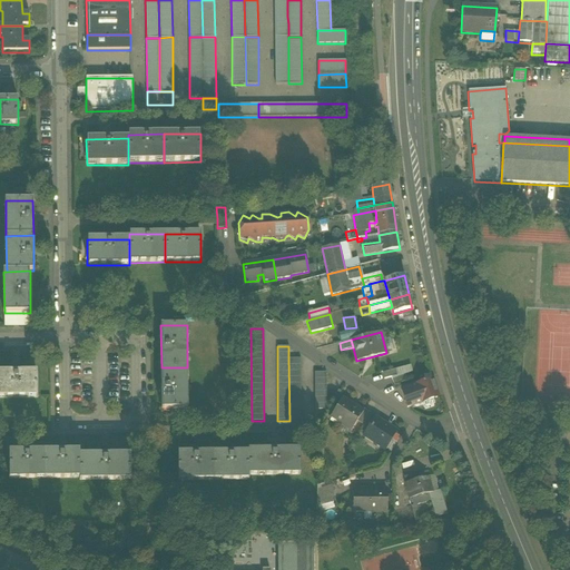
[(301,359),(288,359),(290,421),(290,426),(301,426),(301,359)]
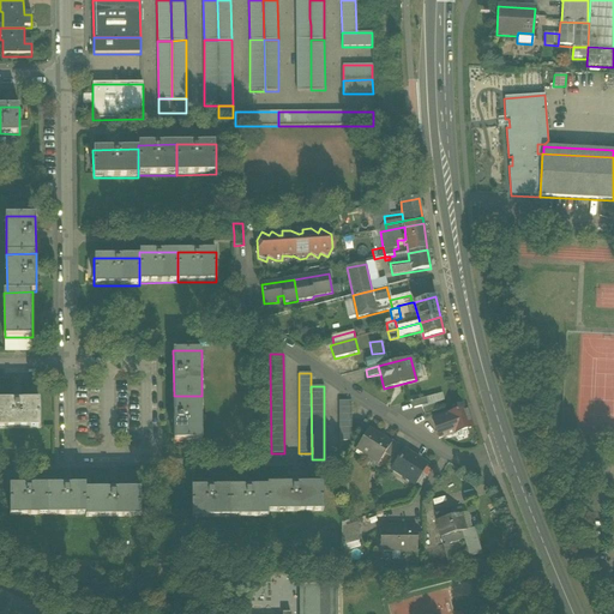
[(202,441),(202,396),(174,396),(174,441),(202,441)]
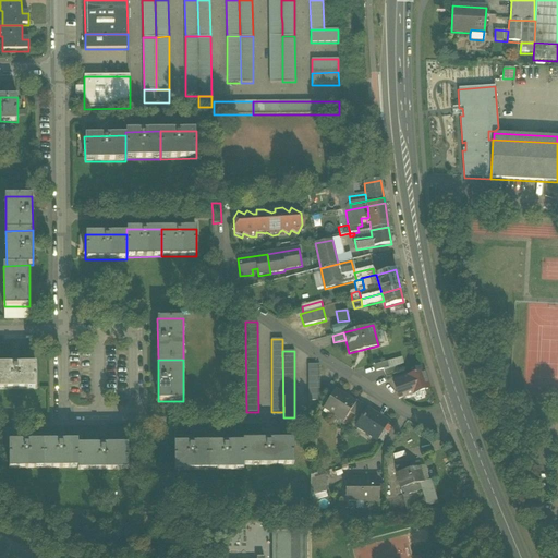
[(375,365),(376,372),(389,368),(387,362),(375,365)]
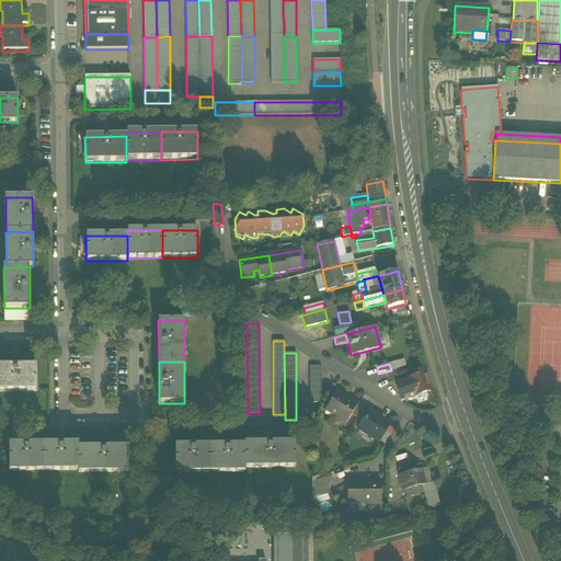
[(36,367),(0,366),(0,392),(36,392),(36,367)]
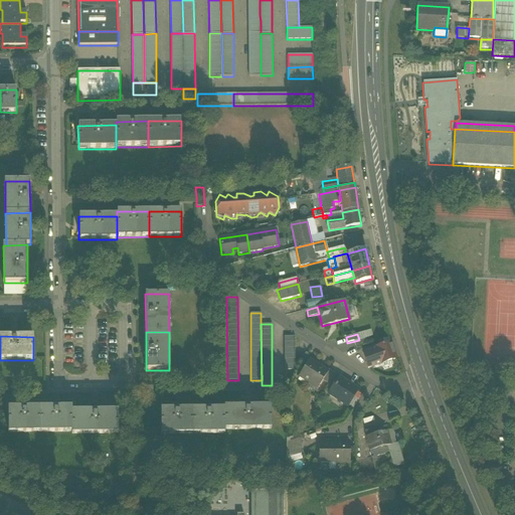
[(285,370),(295,370),(295,337),(284,337),(285,370)]
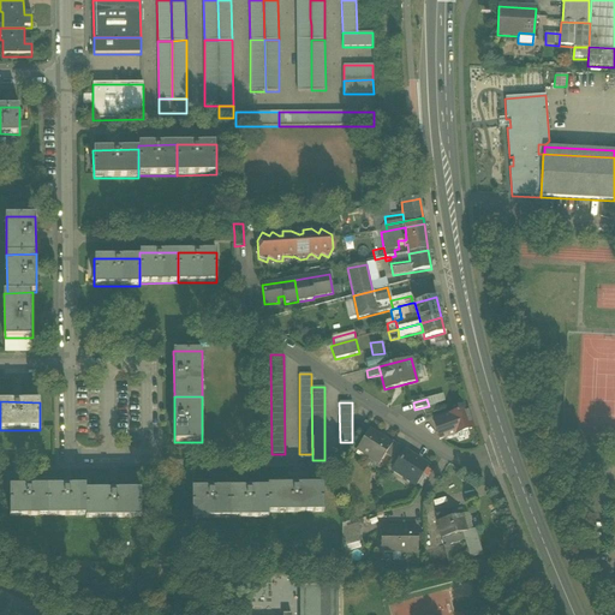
[(423,410),(425,417),(439,412),(436,405),(423,410)]
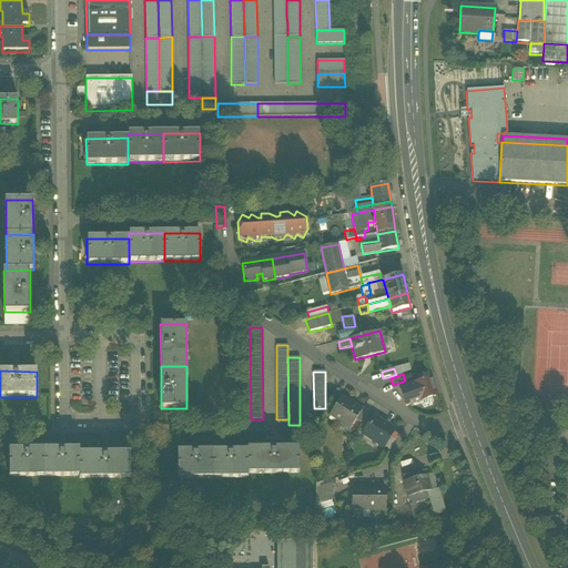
[(430,377),(414,384),(419,402),(436,395),(432,378),(430,377)]
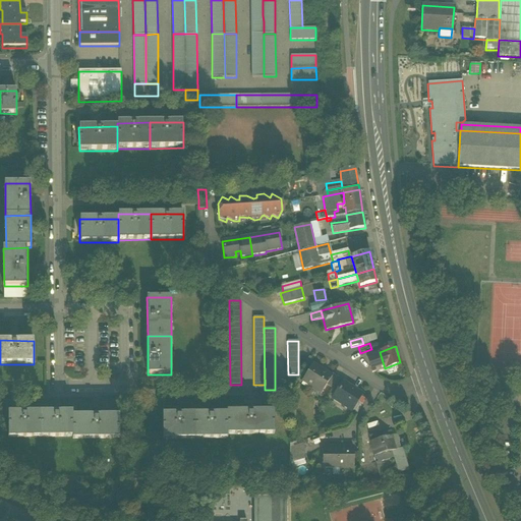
[(375,371),(385,368),(380,352),(366,356),(370,368),(375,371)]
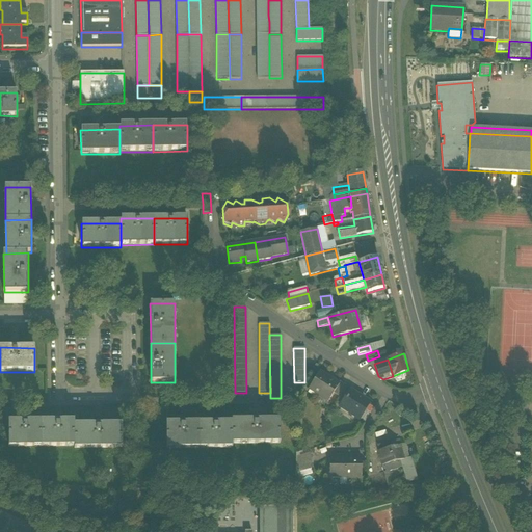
[(320,394),(329,400),(333,394),(339,384),(338,384),(334,381),(331,383),(325,379),(327,377),(319,372),(309,389),(319,395),(320,394)]
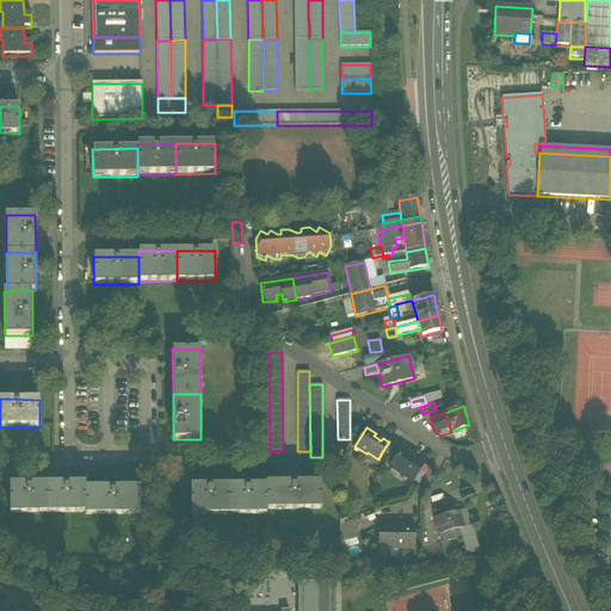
[(382,452),(388,456),(396,444),(390,440),(389,439),(388,442),(389,442),(382,452)]
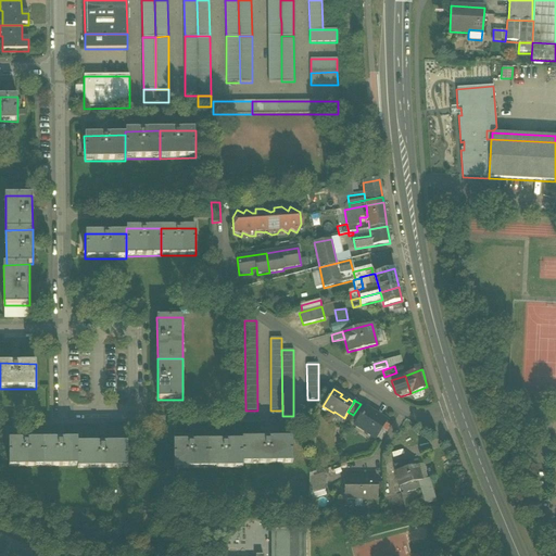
[(367,408),(361,404),(353,415),(353,416),(358,419),(365,409),(366,409),(367,408)]
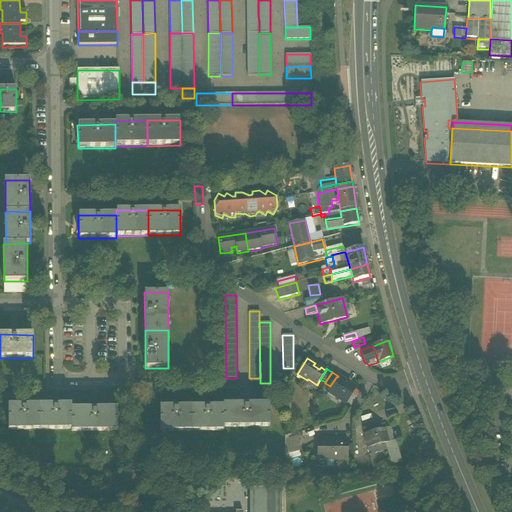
[(326,392),(344,403),(353,388),(337,377),(336,377),(330,386),(326,392)]
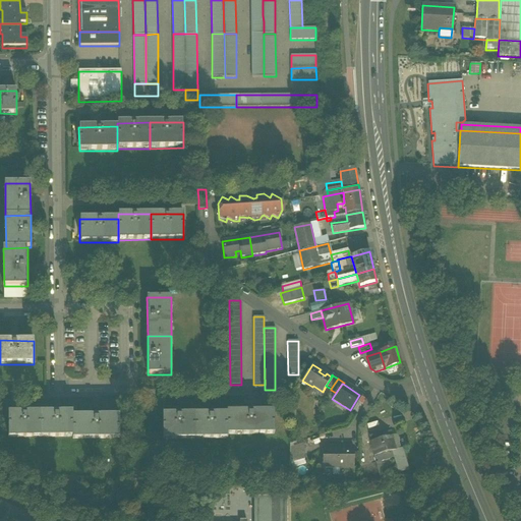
[(8,438),(41,438),(41,411),(8,412),(8,438)]
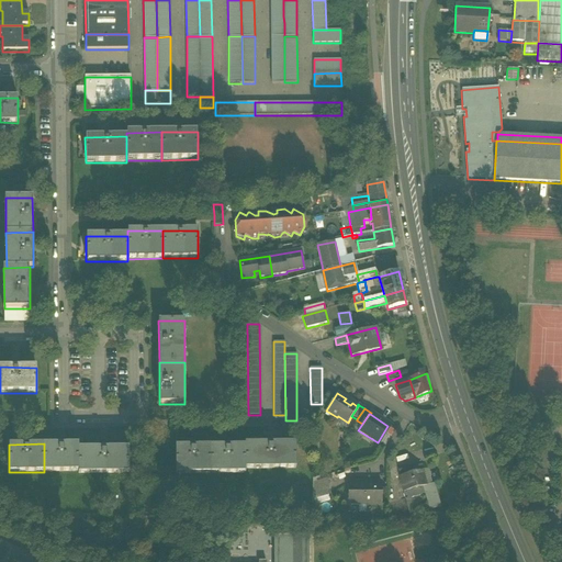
[(44,472),(78,472),(78,448),(78,444),(44,444),(44,472)]
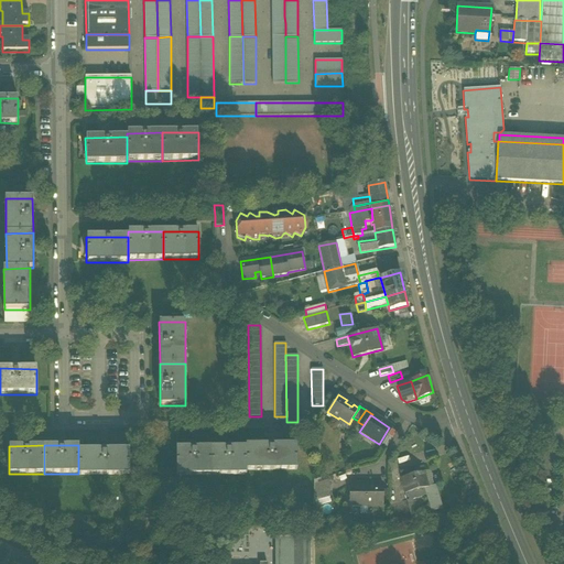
[(246,445),(246,447),(246,470),(296,470),(295,445),(246,445)]
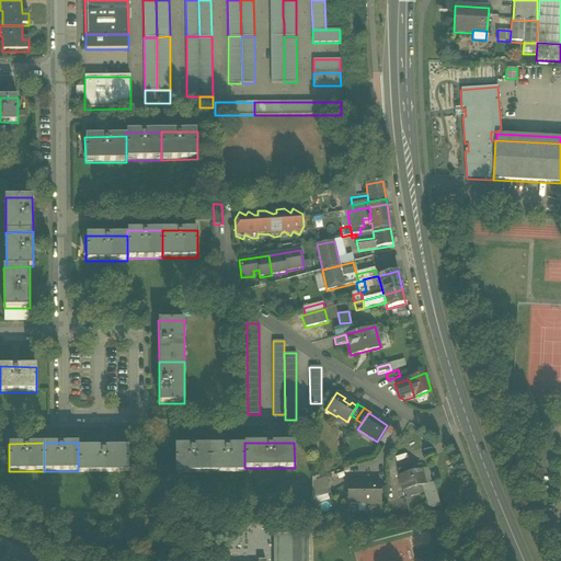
[(174,473),(210,473),(210,445),(174,446),(174,473)]
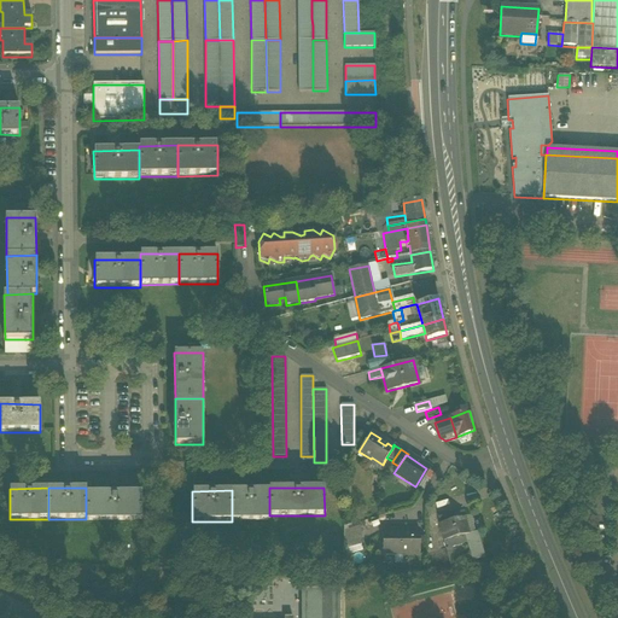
[(269,520),(269,516),(269,490),(232,490),(232,522),(269,520)]
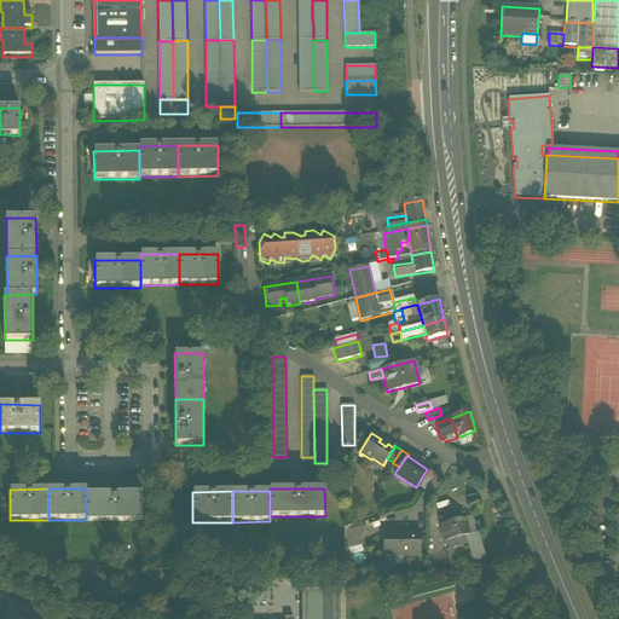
[(142,493),(86,493),(86,520),(86,522),(142,522),(142,493)]
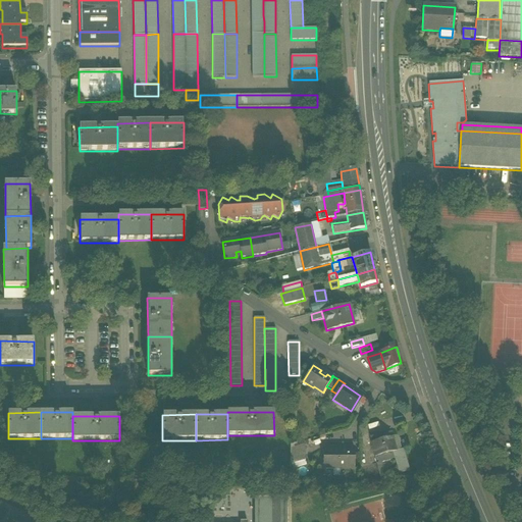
[(398,435),(390,437),(395,452),(401,450),(398,435)]
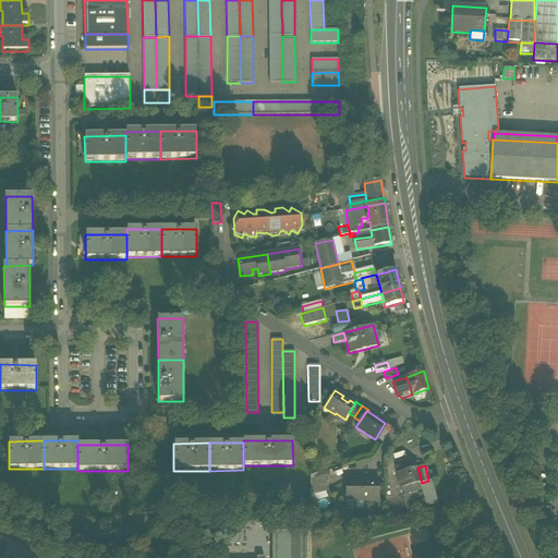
[(402,488),(403,488),(422,483),(417,468),(399,473),(402,488)]
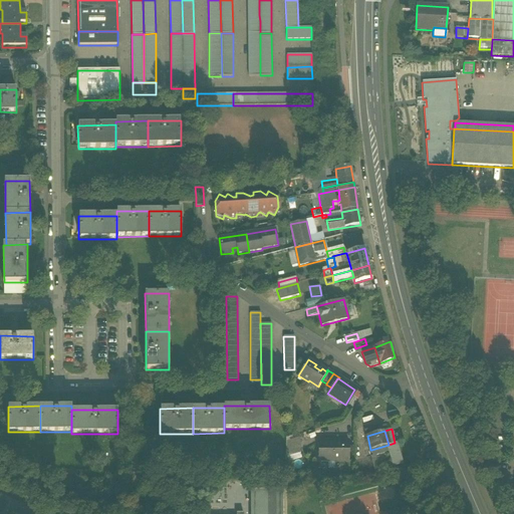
[(286,438),(286,458),(299,454),(299,435),(286,438)]
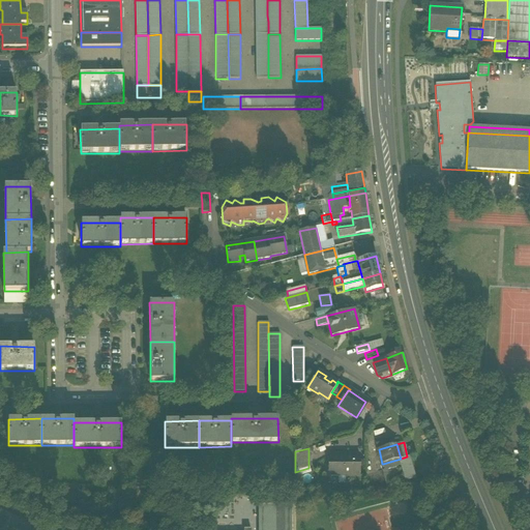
[(345,476),(358,476),(359,457),(329,455),(328,474),(339,474),(343,475),(343,476),(345,476)]
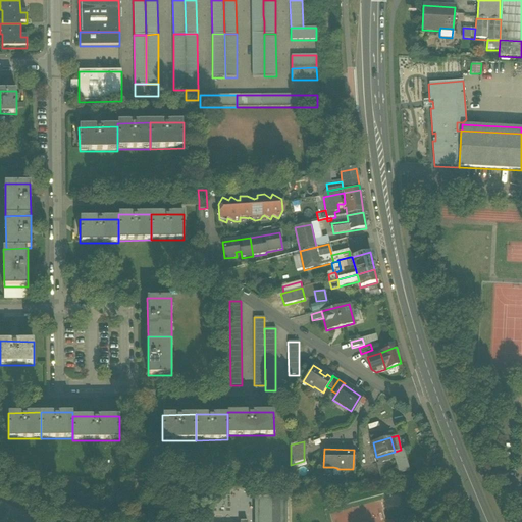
[(401,450),(395,452),(377,457),(378,462),(396,458),(400,474),(408,471),(402,450),(401,450)]
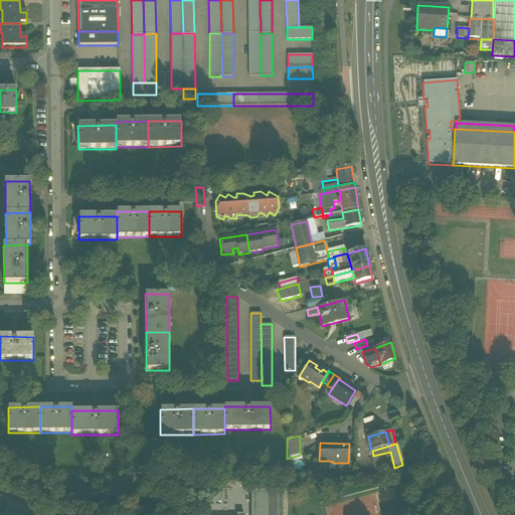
[(377,472),(394,468),(390,452),(373,456),(377,472)]
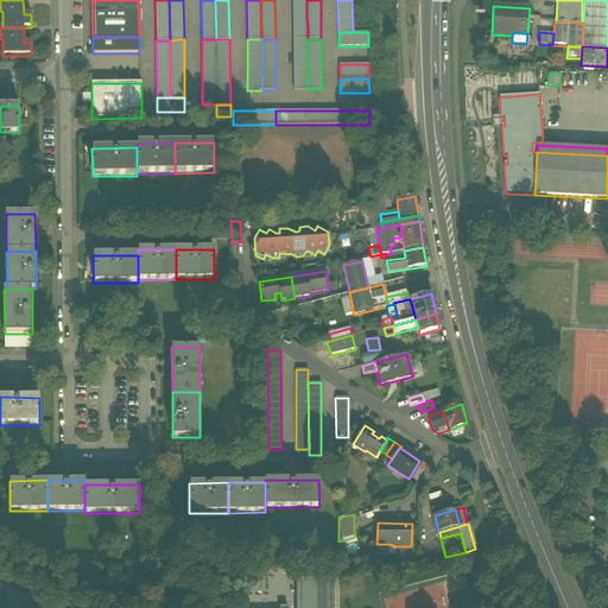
[(296,607),(335,607),(335,578),(297,578),(296,607)]
